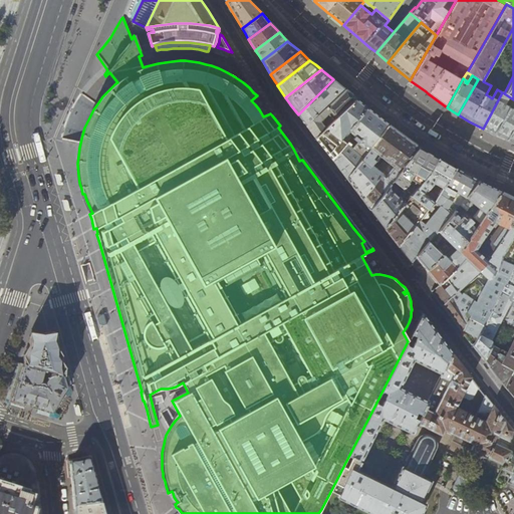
[(338,83),(333,79),(298,114),(302,119),(306,125),(345,89),(338,83)]
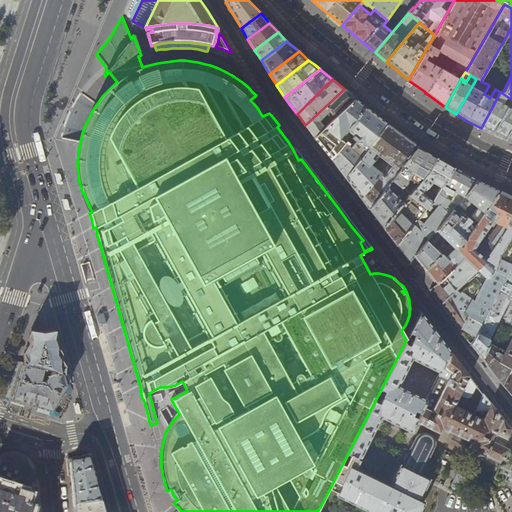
[(348,93),(344,89),(305,125),(310,131),(315,137),(355,98),(348,93)]
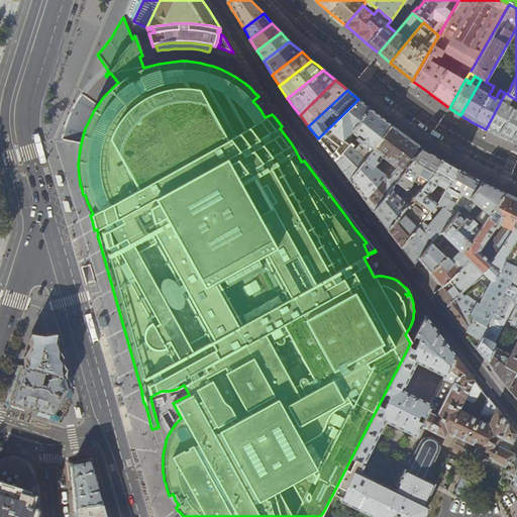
[(507,94),(505,93),(486,129),(496,135),(516,100),(507,94)]
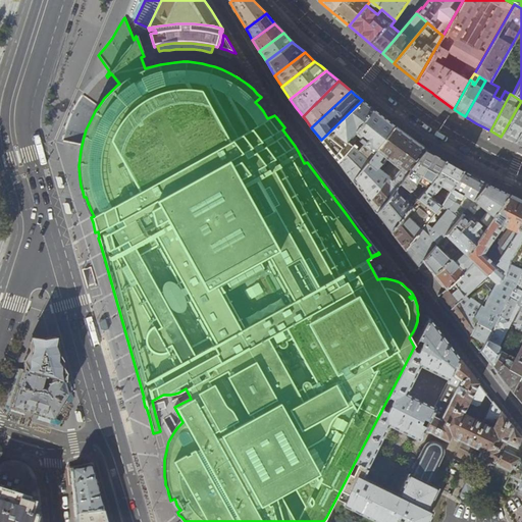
[(366,104),(362,100),(321,140),(329,152),(338,163),(357,136),(352,132),(373,110),(366,104)]
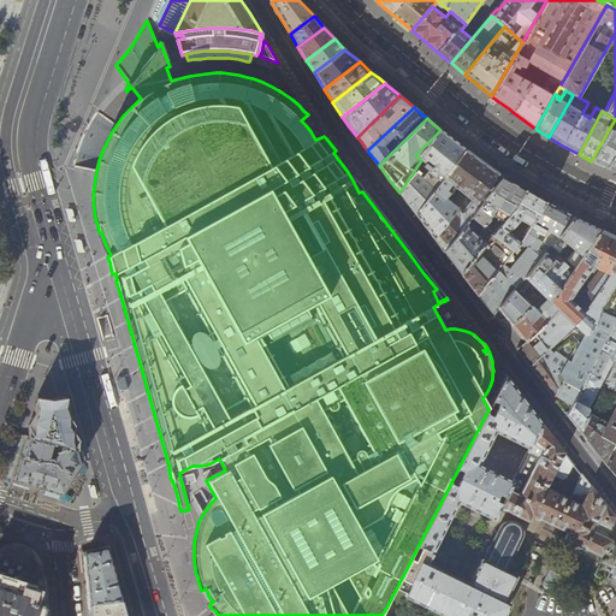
[(615,119),(591,161),(603,167),(606,169),(615,152),(615,119)]
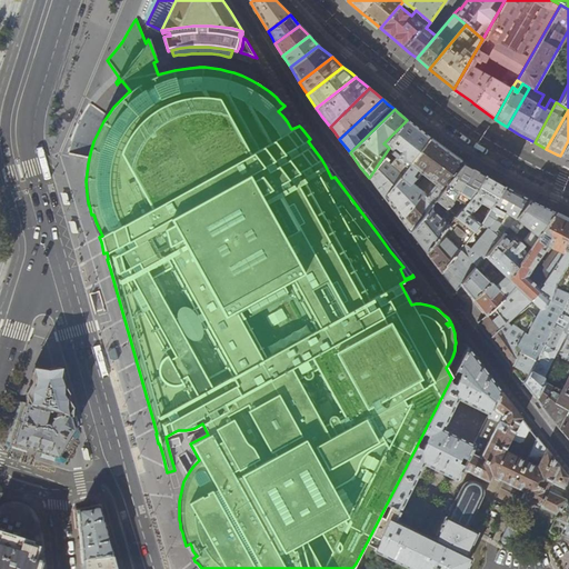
[(410,122),(407,120),(383,143),(389,148),(369,178),(377,188),(383,198),(430,139),(410,122)]
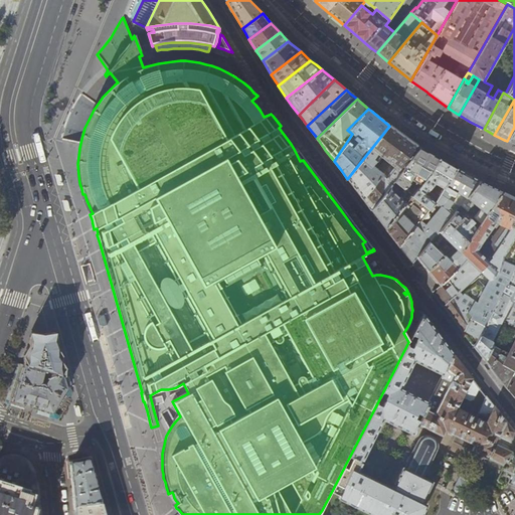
[(371,210),(394,181),(420,148),(389,126),(347,179),(358,194),(371,210)]
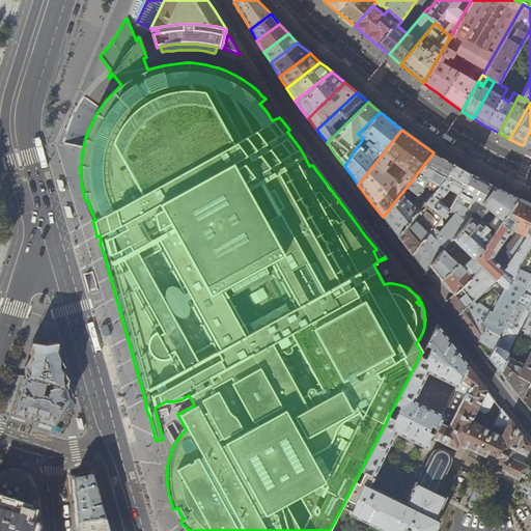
[(438,155),(434,152),(407,187),(417,195),(424,185),(435,191),(442,182),(443,182),(452,163),(438,155)]
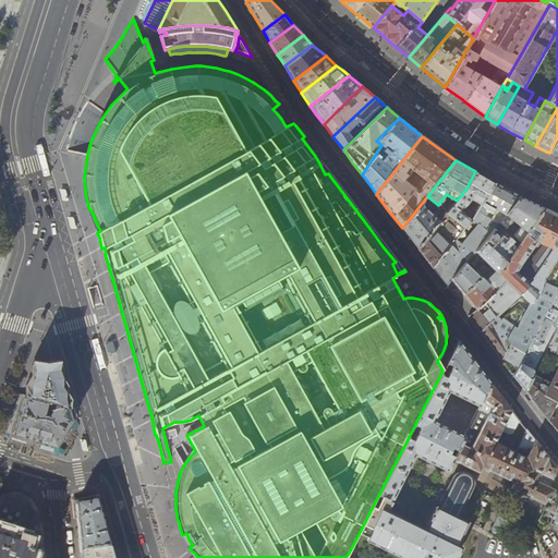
[(478,173),(475,171),(465,191),(464,191),(457,201),(447,213),(465,228),(471,219),(473,220),(494,182),(478,173)]
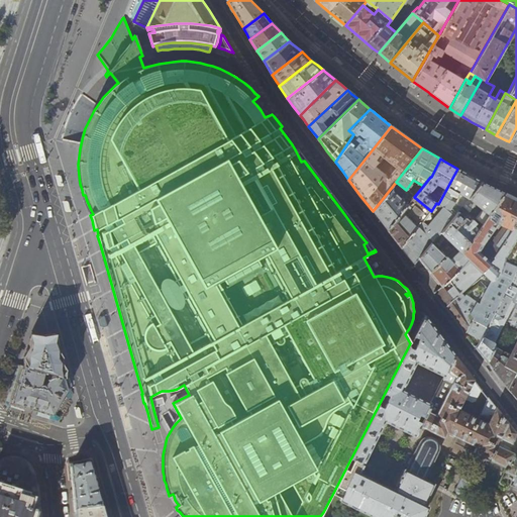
[(462,206),(482,182),(461,171),(457,169),(438,204),(436,203),(431,211),(401,248),(402,249),(402,248),(407,255),(413,265),(419,257),(431,243),(433,240),(462,206)]
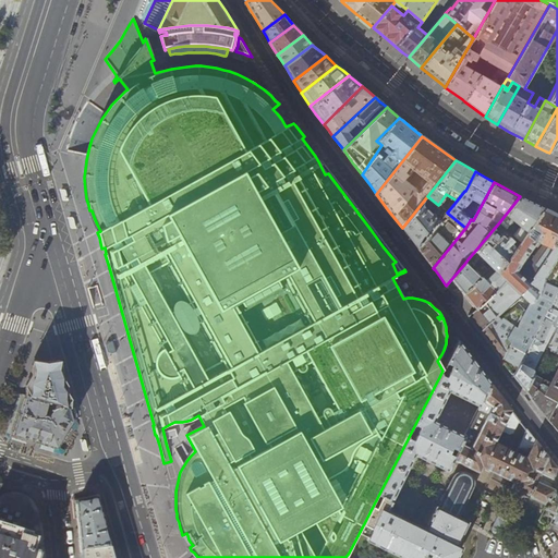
[(447,213),(438,205),(427,196),(402,228),(409,237),(417,247),(447,213)]
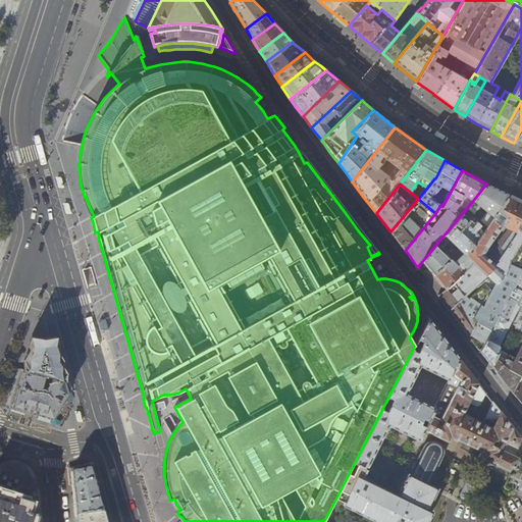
[(486,184),(467,208),(488,226),(510,195),(498,190),(497,189),(486,184)]
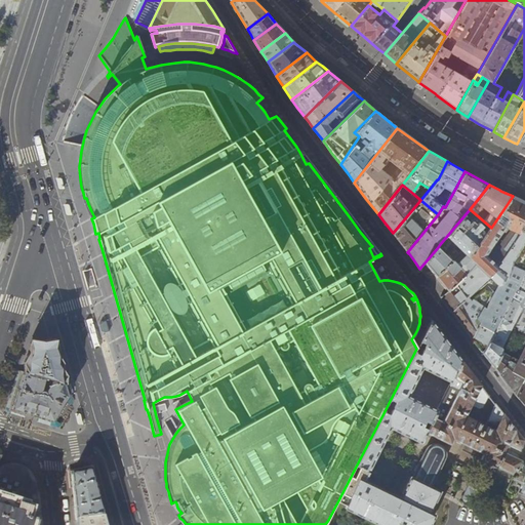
[(489,277),(519,234),(524,220),(524,201),(522,200),(513,196),(491,228),(487,235),(476,248),(468,255),(463,251),(462,251),(459,254),(437,276),(441,282),(448,291),(441,296),(446,304),(452,312),(465,299),(489,277)]
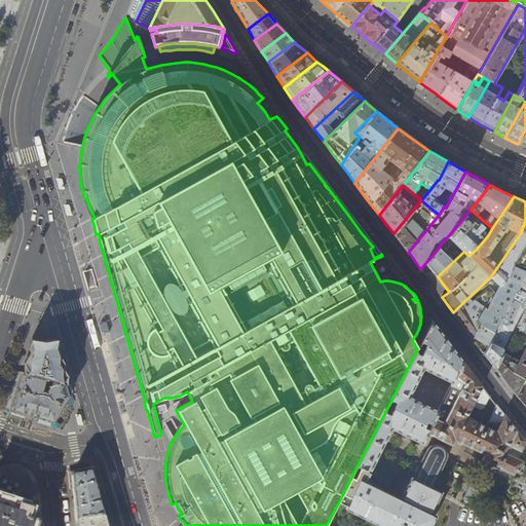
[(408,253),(439,215),(421,200),(393,233),(401,242),(408,253)]
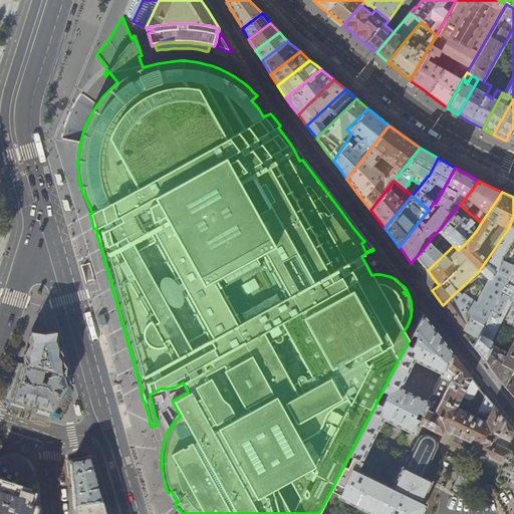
[(477,230),(481,223),(460,205),(431,239),(436,244),(444,236),(453,246),(454,246),(458,250),(466,243),(477,230)]
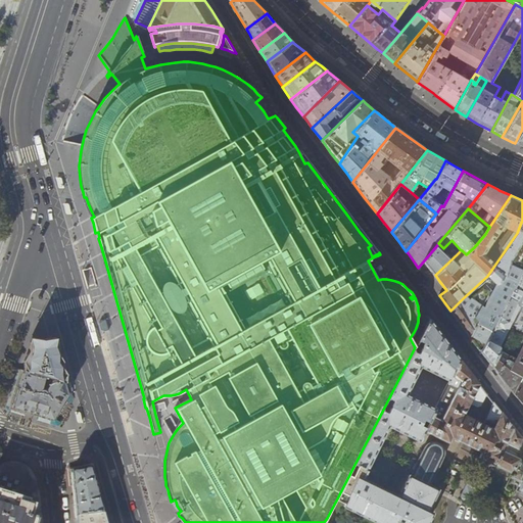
[(522,220),(517,233),(487,276),(491,279),(466,302),(463,298),(450,311),(464,328),(481,351),(511,291),(522,268),(522,220)]
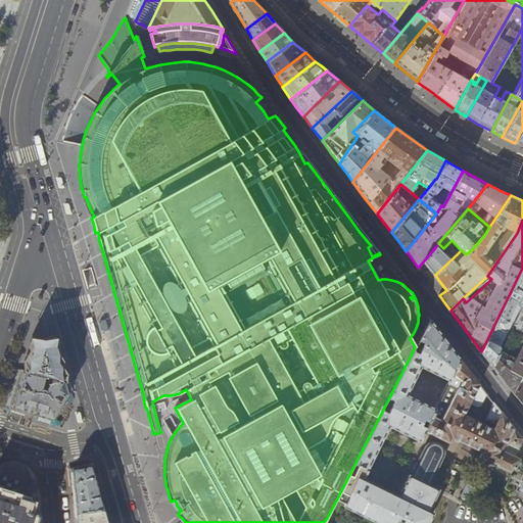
[(435,275),(458,253),(452,247),(444,254),(436,246),(424,260),(424,262),(429,268),(435,275)]
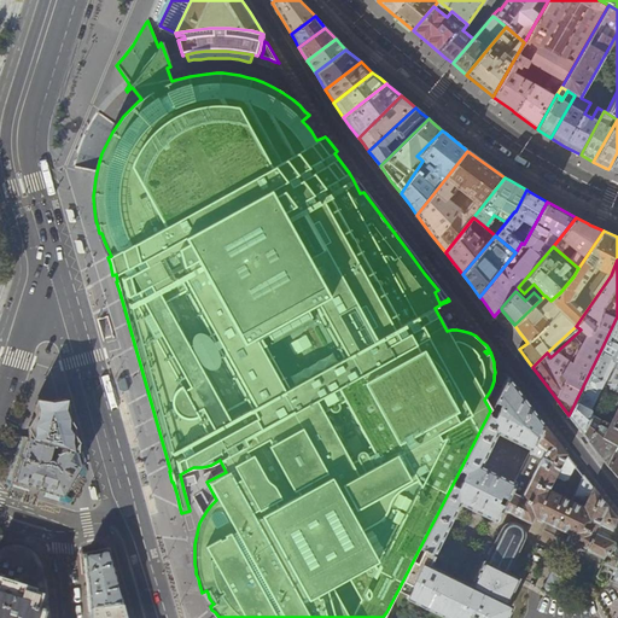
[(617,316),(604,344),(617,350),(617,383),(617,386),(617,316)]
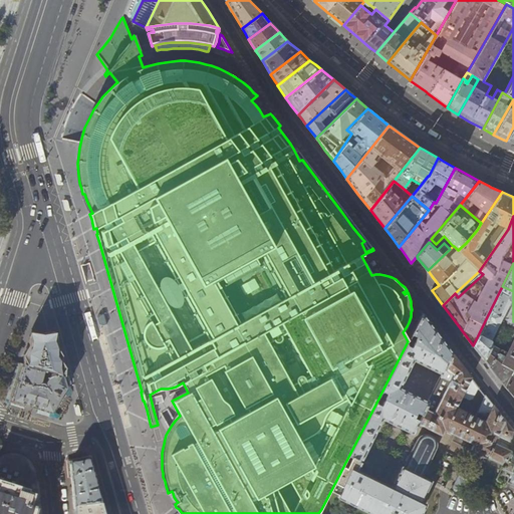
[(513,325),(513,321),(513,318),(513,291),(502,286),(473,345),(488,364),(505,388),(511,375),(513,368),(513,337),(507,352),(492,344),(490,340),(510,299),(513,300),(513,301),(506,318),(506,322),(513,325)]
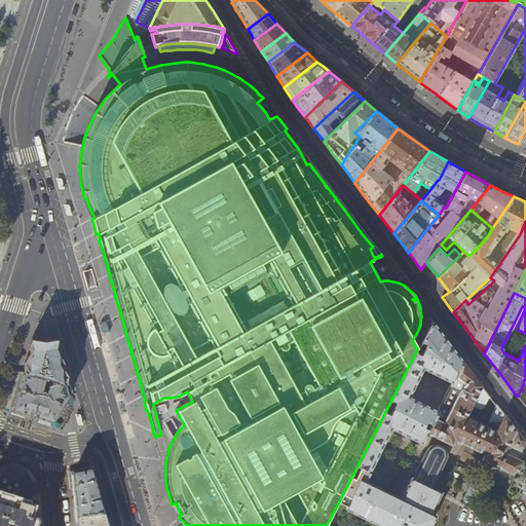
[(426,434),(438,410),(410,396),(423,368),(452,381),(463,361),(449,342),(433,321),(421,341),(426,343),(423,348),(418,346),(417,349),(391,400),(397,402),(390,414),(385,412),(358,465),(370,472),(392,427),(407,435),(422,443),(427,434),(426,434)]
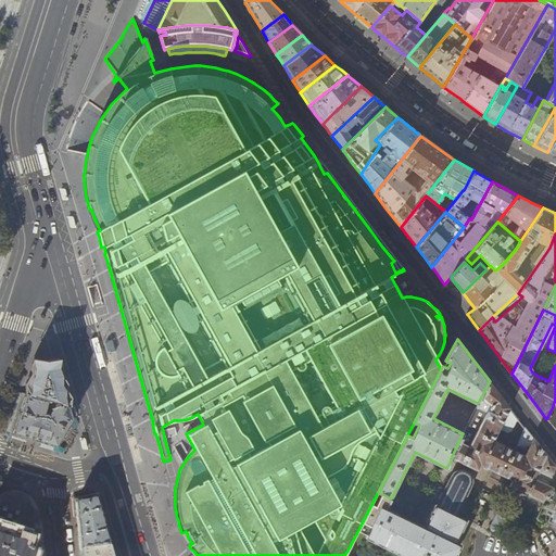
[(32,376),(26,392),(71,406),(70,402),(58,361),(36,361),(32,376)]
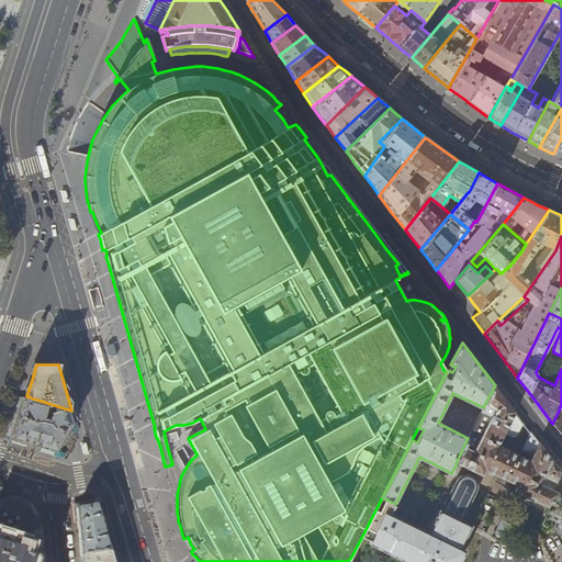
[(509,405),(495,385),(483,407),(468,438),(456,463),(457,463),(485,479),(489,472),(502,447),(507,435),(517,415),(509,405)]
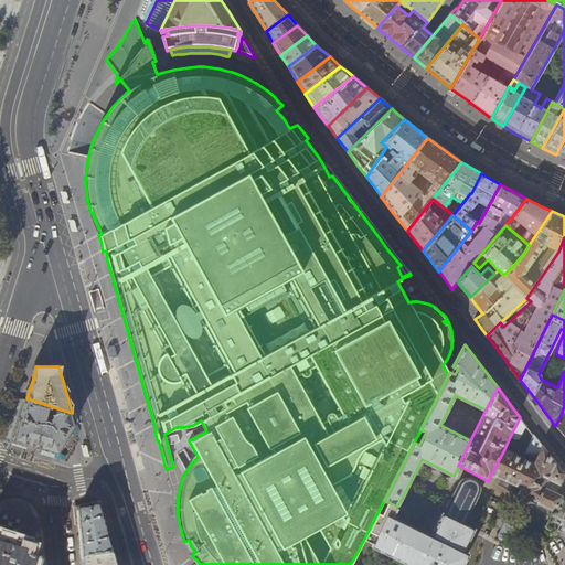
[(33,445),(57,452),(74,424),(72,413),(27,398),(21,418),(14,439),(33,445)]
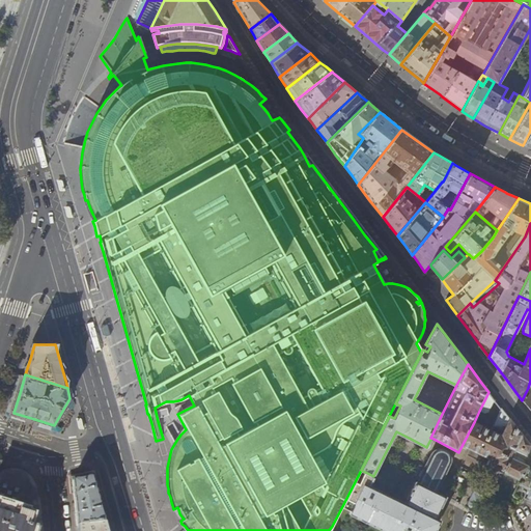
[(530,389),(528,388),(522,400),(530,412),(530,389)]
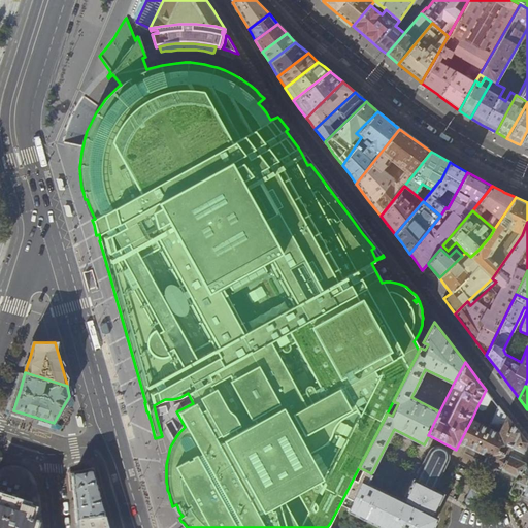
[(493,398),(486,390),(476,408),(483,411),(487,410),(493,398)]
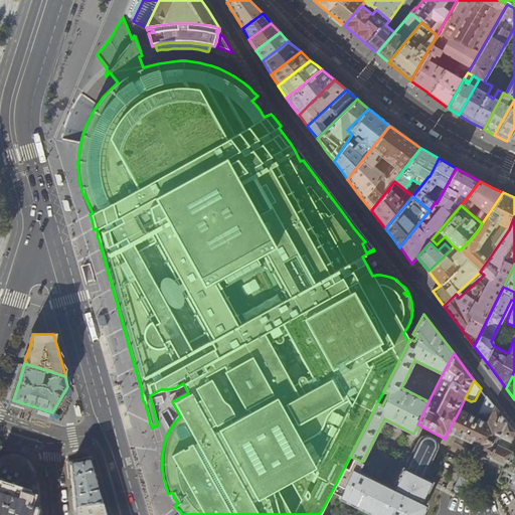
[(488,419),(494,407),(491,402),(486,396),(478,413),(488,419)]
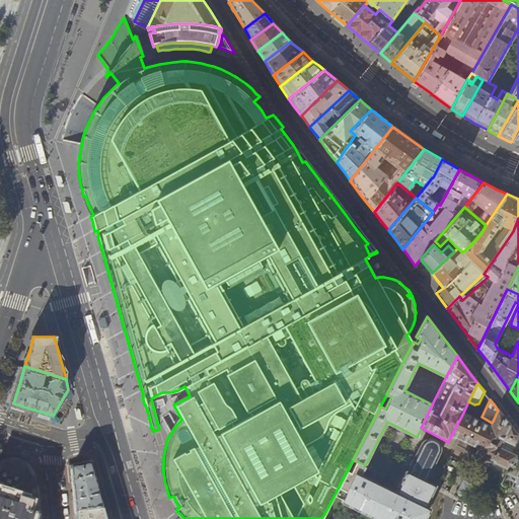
[(515,432),(498,411),(492,423),(491,426),(478,449),(475,454),(455,496),(467,501),(479,475),(475,473),(484,457),(508,469),(506,473),(507,473),(502,484),(502,486),(509,489),(511,486),(510,486),(514,477),(518,467),(518,465),(517,464),(516,462),(515,459),(514,455),(514,453),(514,450),(514,448),(514,446),(515,441),(517,435),(515,432)]
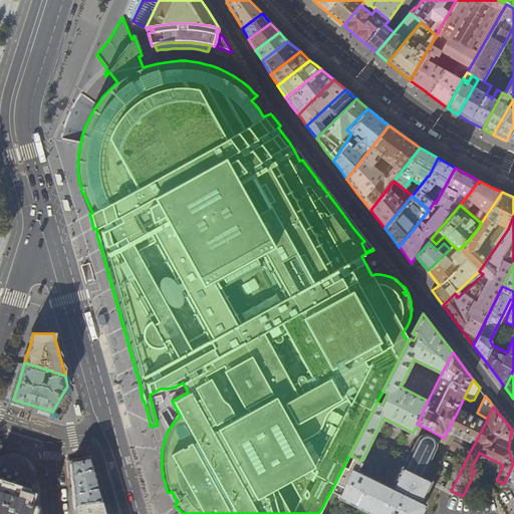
[(486,422),(459,409),(447,432),(474,445),(486,422)]
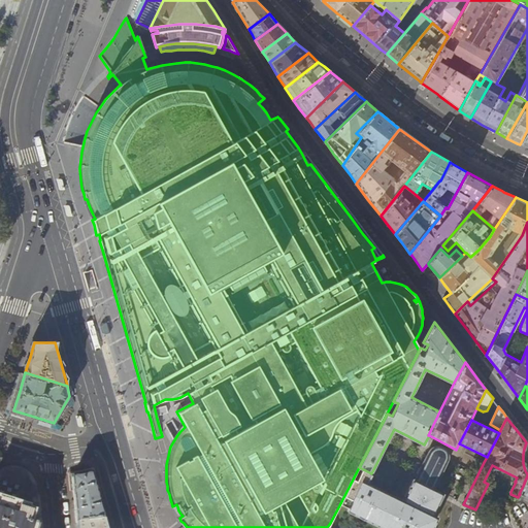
[(432,449),(429,451),(416,480),(423,484),(433,489),(448,460),(448,454),(447,451),(444,449),(441,447),(438,446),(435,447),(432,449)]
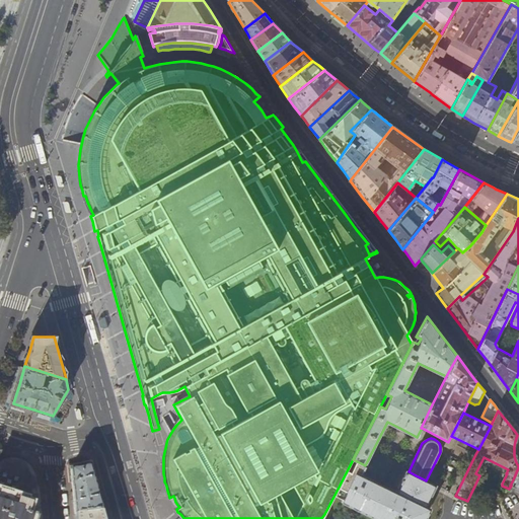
[(0,518),(42,518),(39,491),(39,486),(34,473),(30,467),(28,465),(26,463),(22,461),(19,460),(14,459),(10,458),(6,459),(1,461),(0,462),(0,518)]
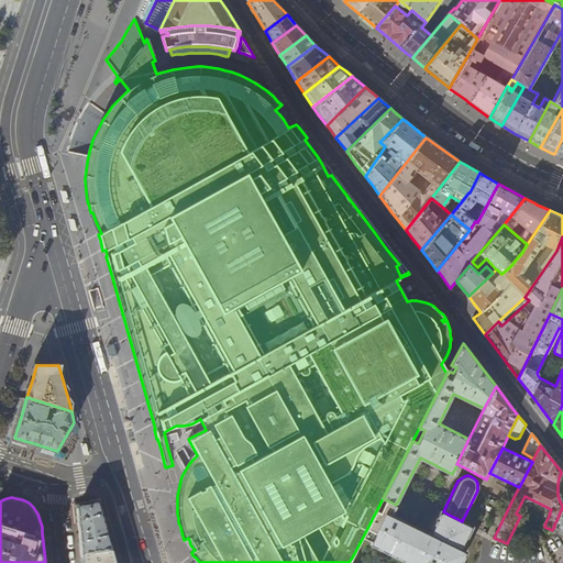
[(363,537),(372,541),(371,543),(410,562),(460,562),(465,552),(461,550),(472,527),(462,521),(451,516),(443,511),(441,510),(429,533),(392,515),(396,505),(383,498),(363,537)]
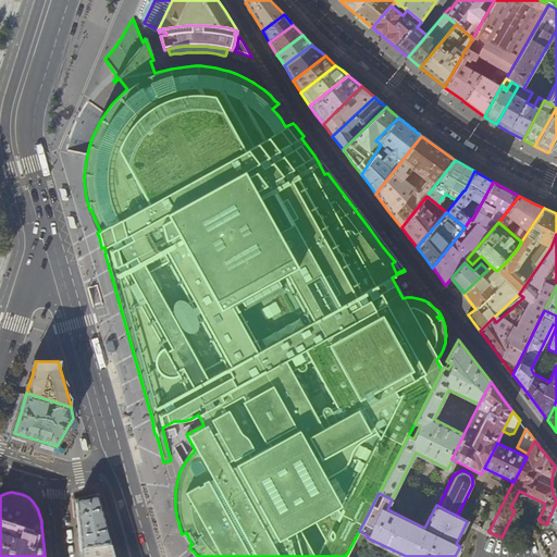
[(86,503),(75,505),(78,530),(81,553),(110,548),(106,531),(97,500),(86,503)]
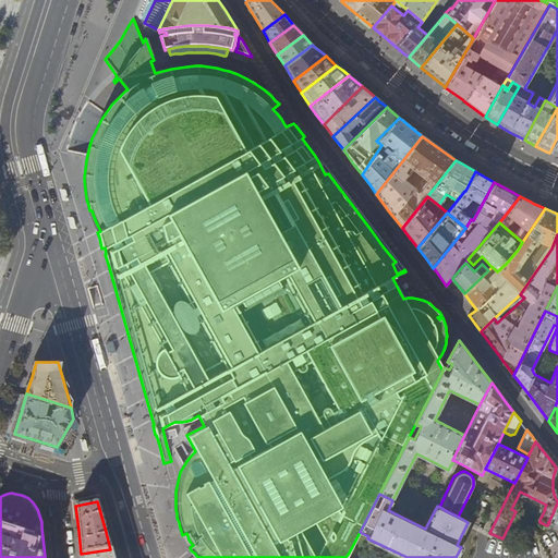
[(557,502),(553,513),(548,522),(549,522),(557,526),(557,502)]
